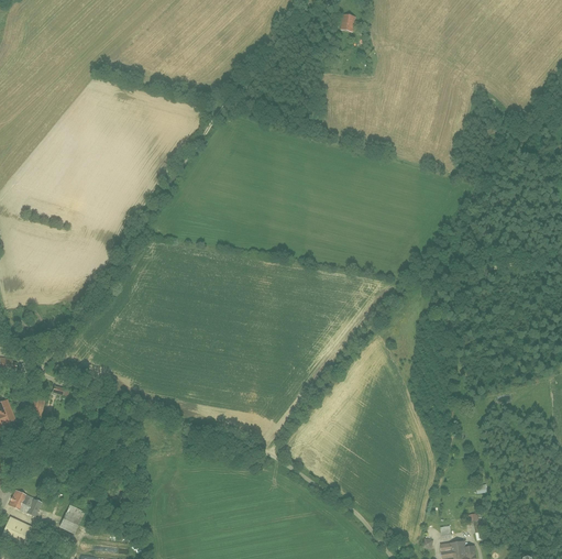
[(344,11),(342,26),(354,29),(356,13),(344,11)]
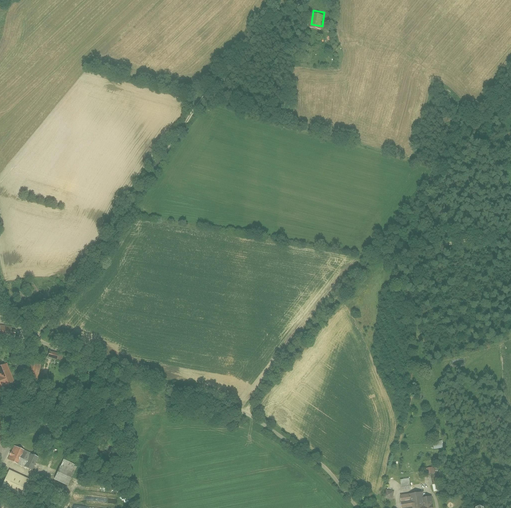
[(0,323),(0,325),(0,334),(14,336),(16,325),(0,323)]
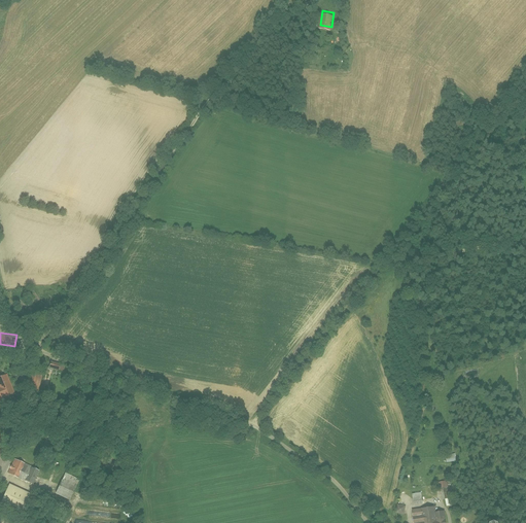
[(50,359),(47,368),(59,371),(61,362),(50,359)]
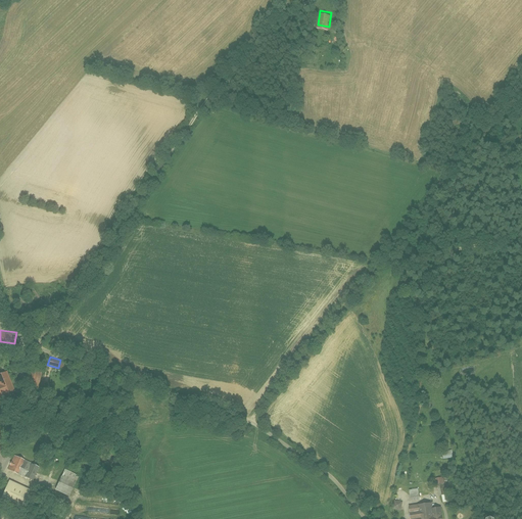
[(43,369),(31,366),(27,384),(40,386),(43,369)]
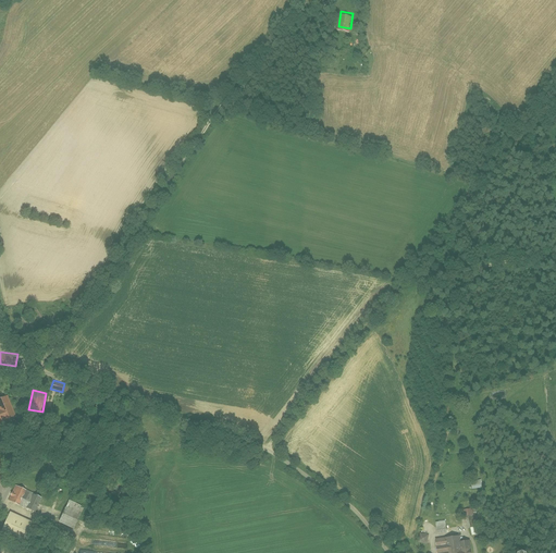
[(0,419),(15,414),(10,401),(7,393),(0,395),(0,419)]
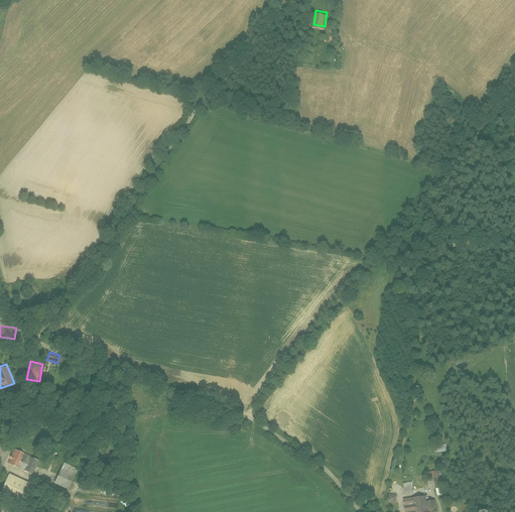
[(18,467),(19,464),(24,467),(23,470),(32,474),(38,460),(29,456),(27,461),(21,459),(24,453),(14,449),(8,462),(18,467)]
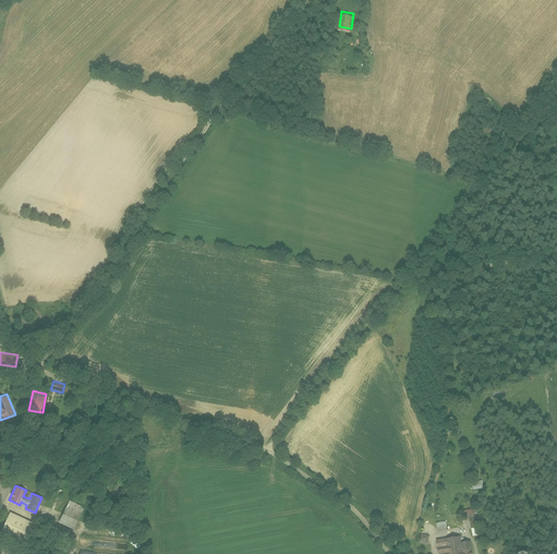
[(59,517),(76,525),(84,506),(67,498),(59,517)]
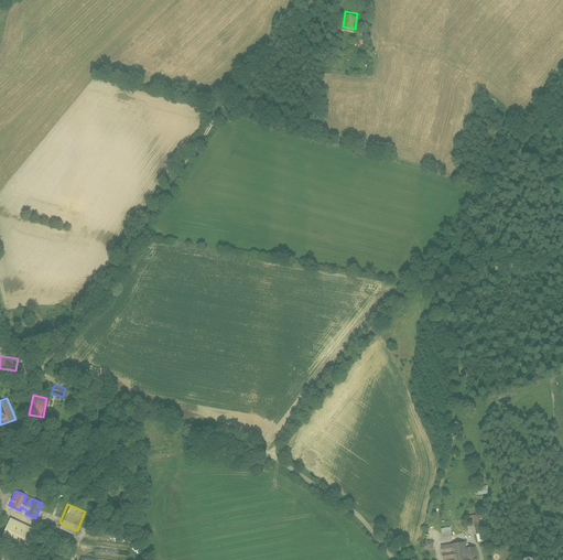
[(473,514),(477,540),(486,539),(482,513),(473,514)]
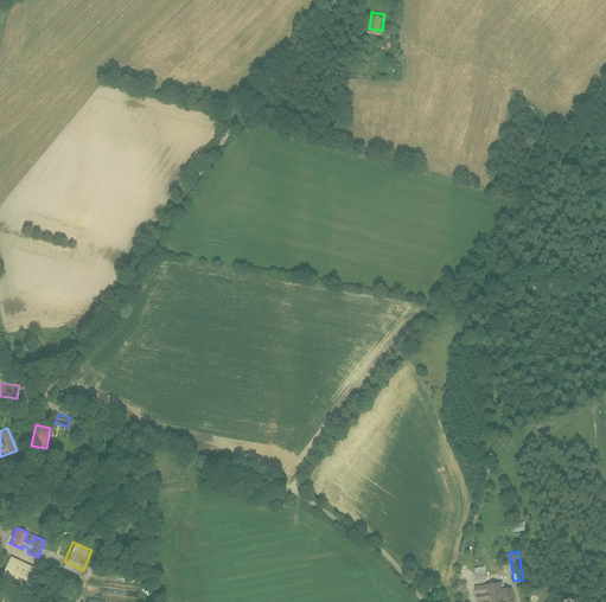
[(11,556),(1,574),(25,586),(34,568),(11,556)]
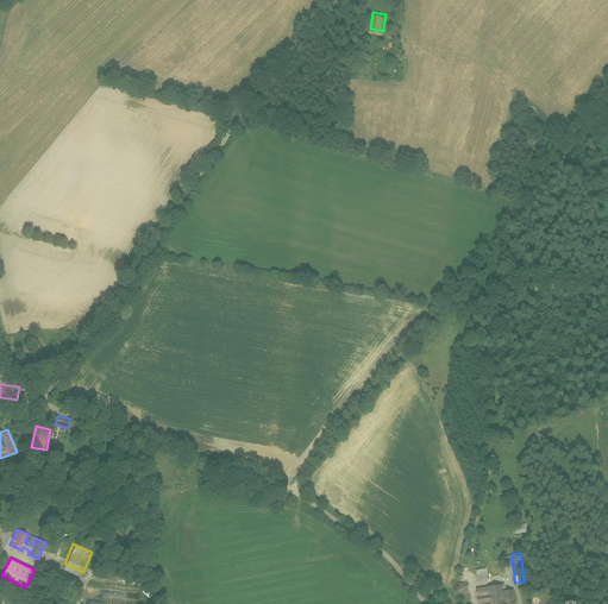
[(461,580),(459,589),(468,591),(469,582),(461,580)]
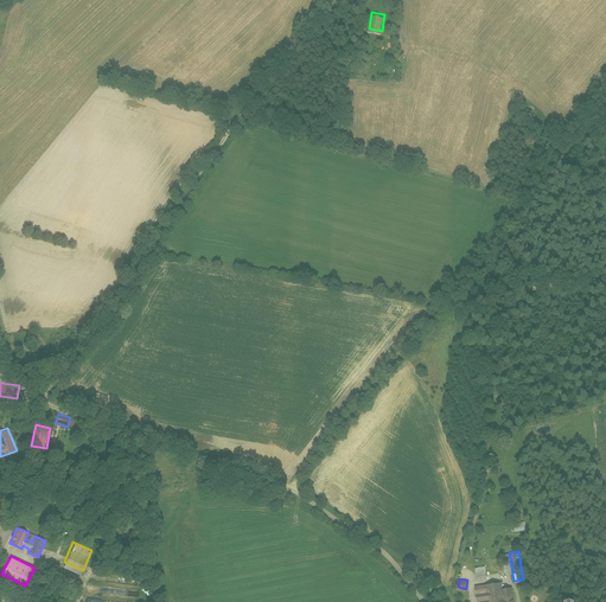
[(515,601),(512,586),(503,587),(502,581),(476,584),(478,601),(515,601)]
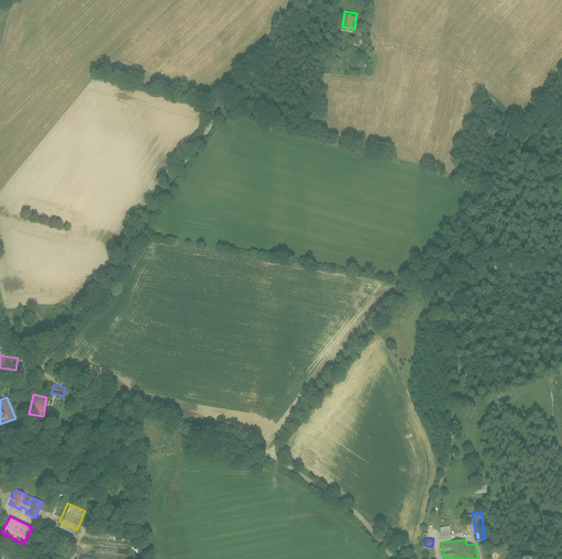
All buildings are outlined.
